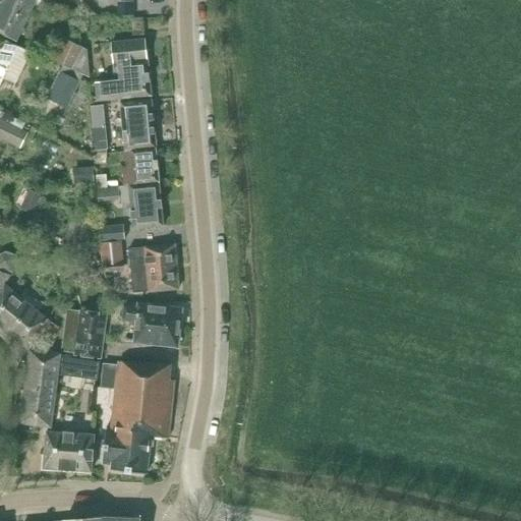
[(0,0),(0,6),(27,20),(37,0),(0,0)]
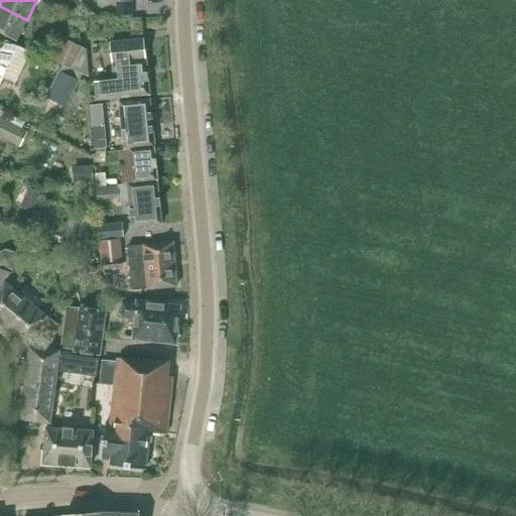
[(40,1),(36,9),(51,17),(55,8),(40,1)]
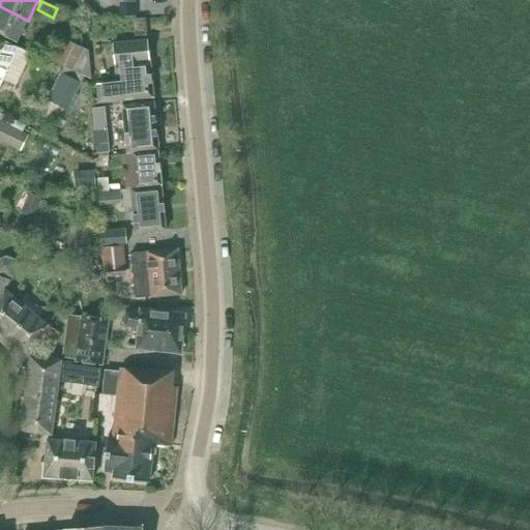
[(123,17),(135,17),(135,2),(122,2),(123,17)]
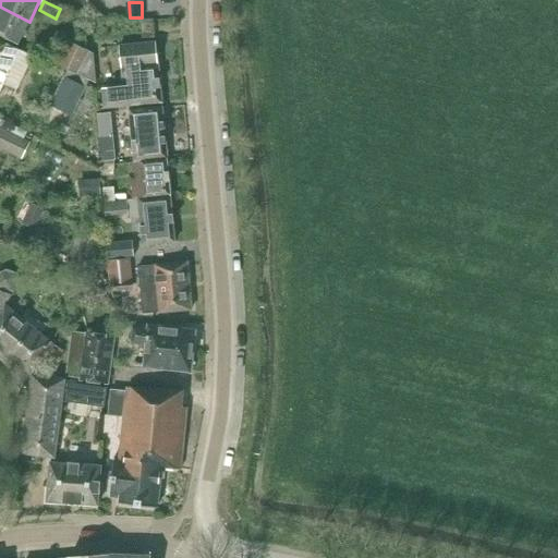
[(29,22),(0,7),(0,36),(17,45),(29,22)]
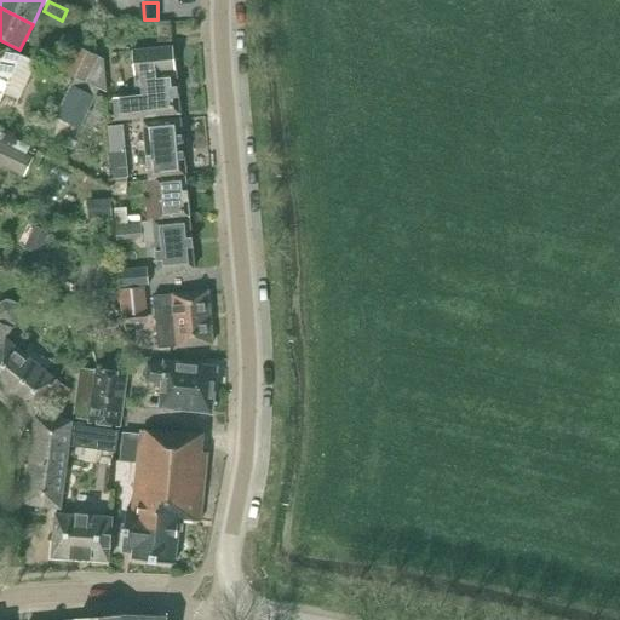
[(0,103),(23,57),(0,45),(0,103)]
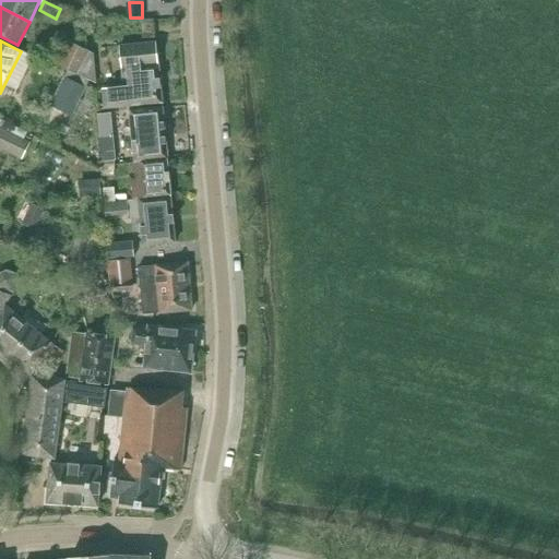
[(85,49),(68,42),(57,66),(68,71),(64,78),(85,87),(95,92),(93,52),(85,49)]
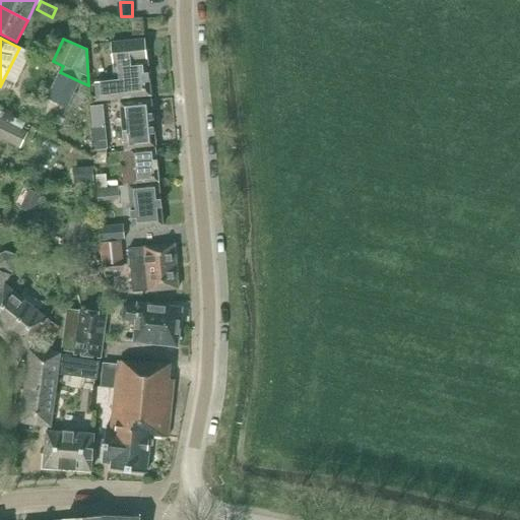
[(112,43),(114,64),(115,81),(95,83),(96,102),(150,95),(144,40),(112,43)]
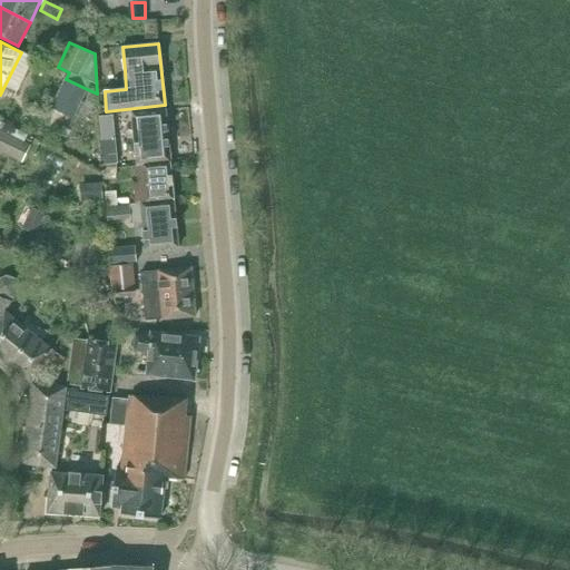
[(74,118),(87,89),(66,79),(52,108),(74,118)]
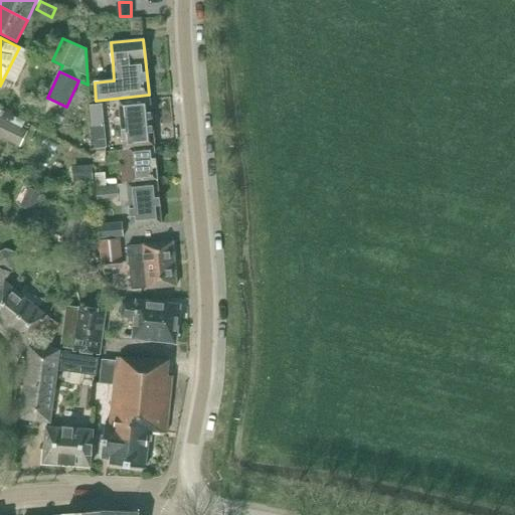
[(119,102),(120,112),(124,140),(124,150),(154,147),(149,99),(119,102)]
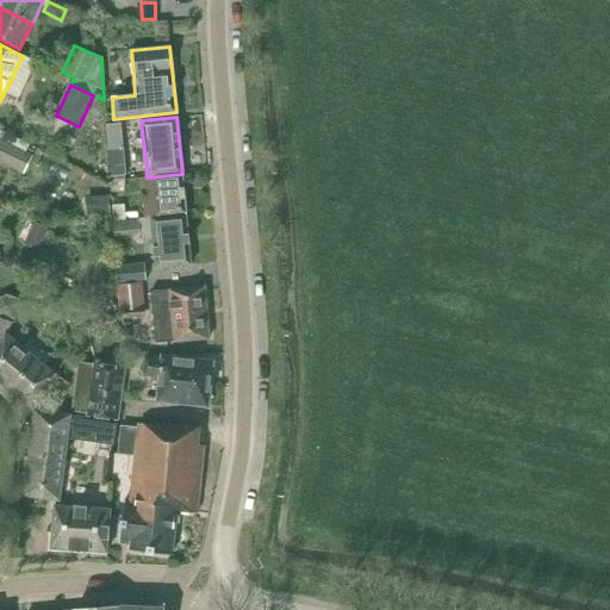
[(0,161),(24,173),(31,156),(0,139),(0,161)]
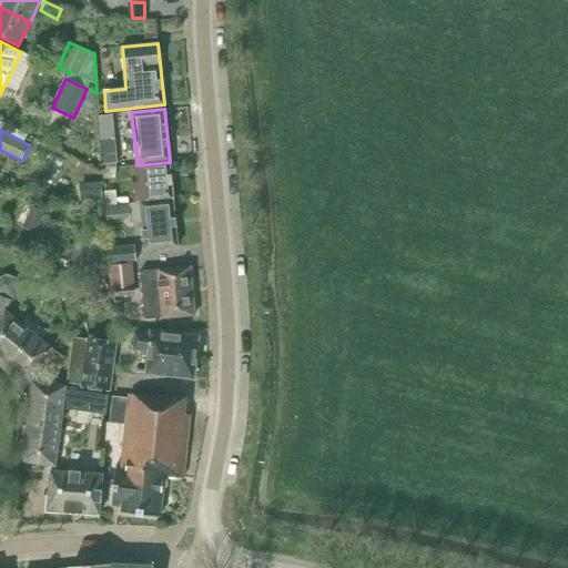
[(109,138),(101,138),(104,164),(118,163),(115,139),(115,137),(109,138)]
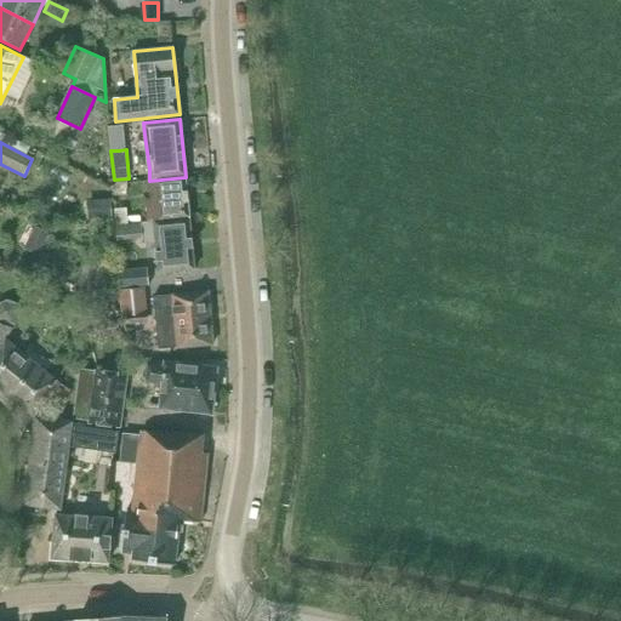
[(189,217),(186,177),(149,181),(154,221),(189,217)]
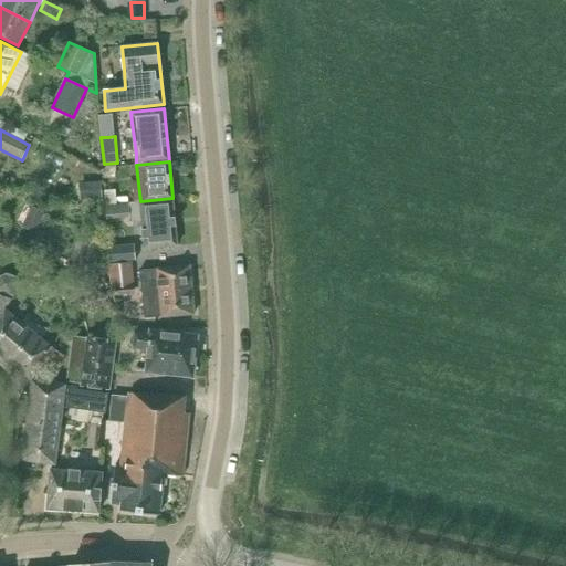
[(101,180),(79,182),(81,200),(102,198),(101,180)]
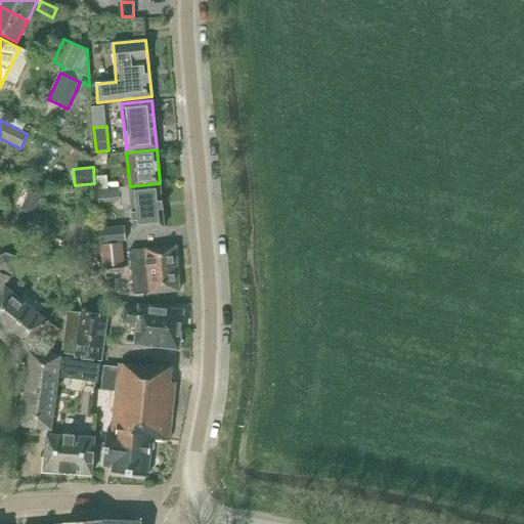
[(106,189),(105,176),(96,177),(97,190),(106,189)]
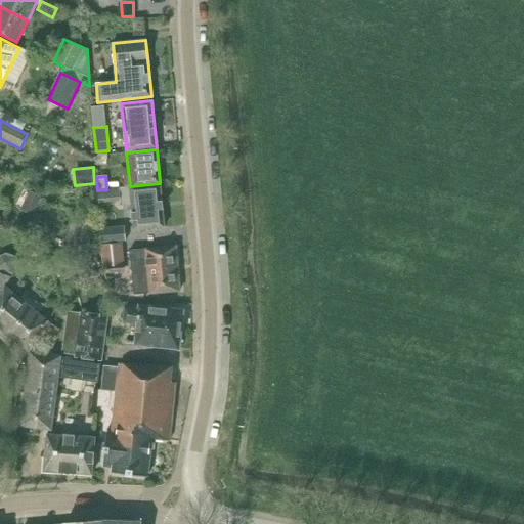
[(120,187),(120,188),(111,189),(106,189),(97,190),(98,202),(122,200),(122,207),(132,206),(134,231),(164,227),(160,183),(130,186),(120,187)]
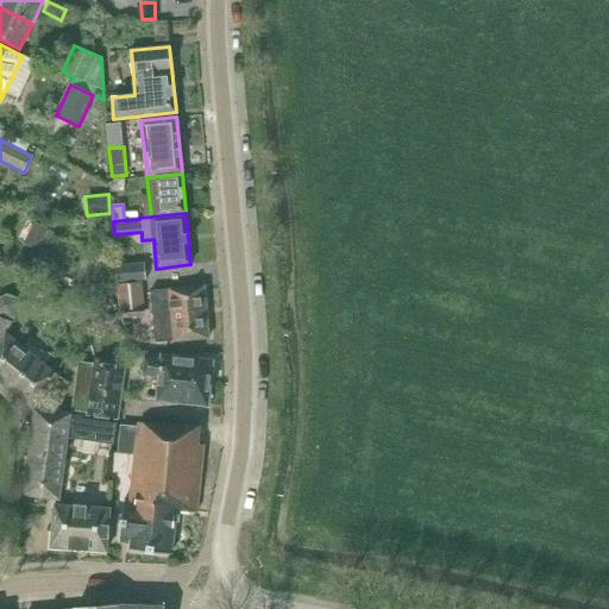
[(49,227),(35,220),(24,243),(37,250),(49,227)]
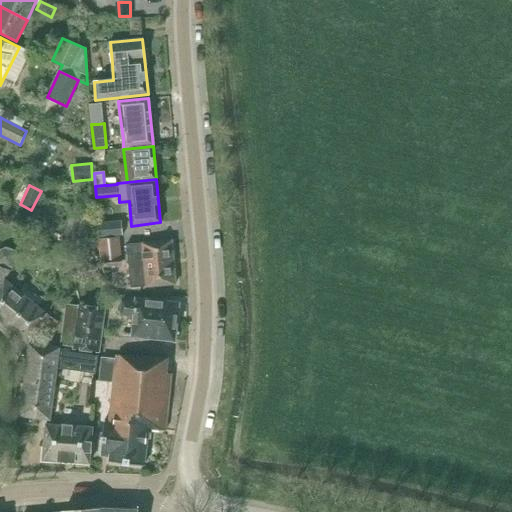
[(76,254),(93,217),(74,209),(57,246),(76,254)]
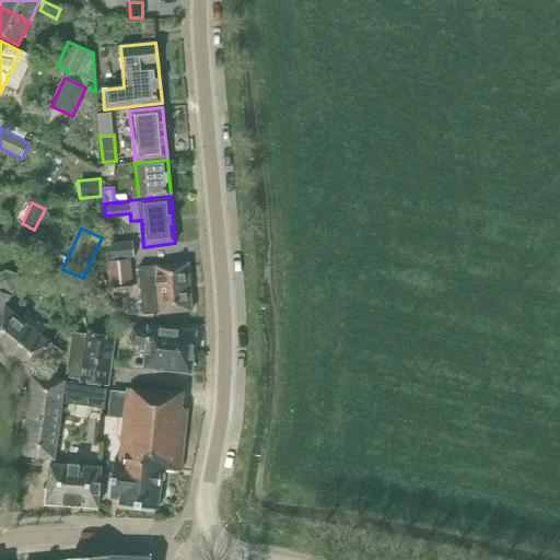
[(107,260),(135,257),(133,243),(106,245),(107,260)]
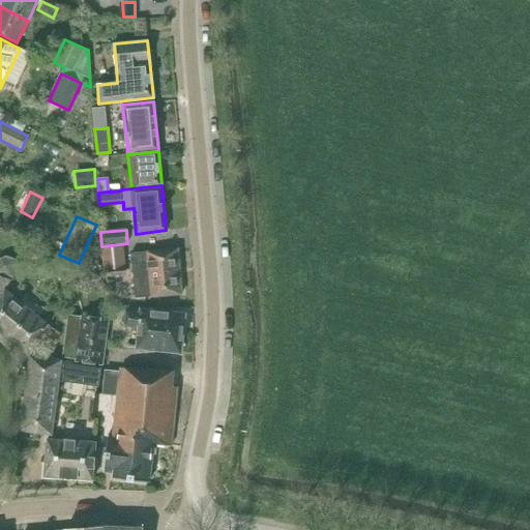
[(102,273),(125,271),(123,245),(100,247),(102,273)]
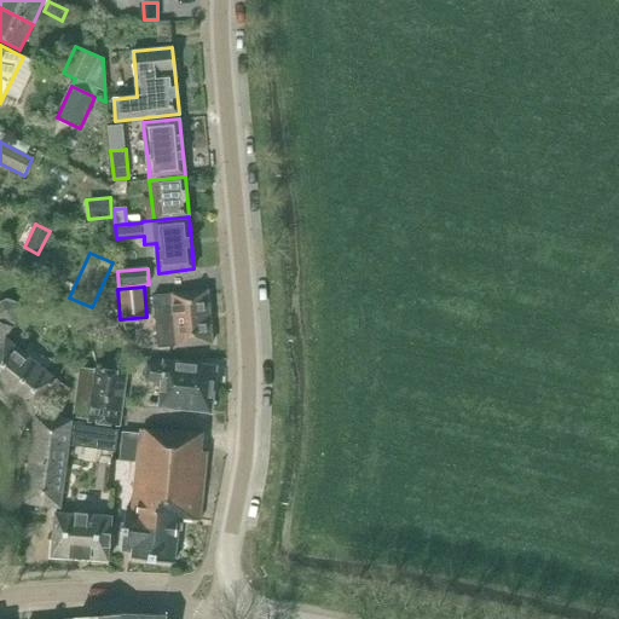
[(157,348),(177,347),(212,343),(208,291),(152,296),(157,348)]
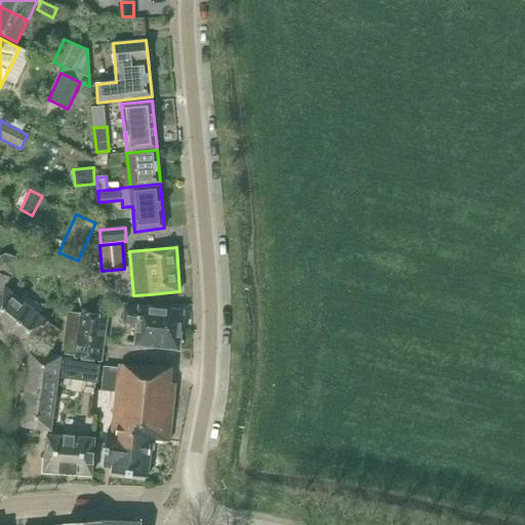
[(0,255),(0,271),(10,275),(17,257),(5,253),(0,255)]
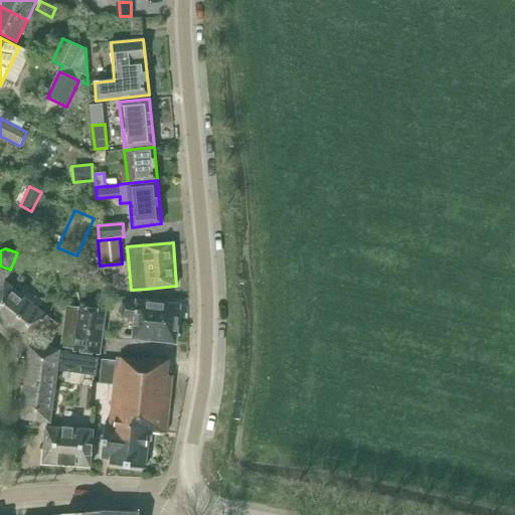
[(58,326),(47,316),(5,282),(10,273),(0,269),(0,286),(2,287),(0,289),(0,323),(27,346),(34,335),(48,343),(58,326)]
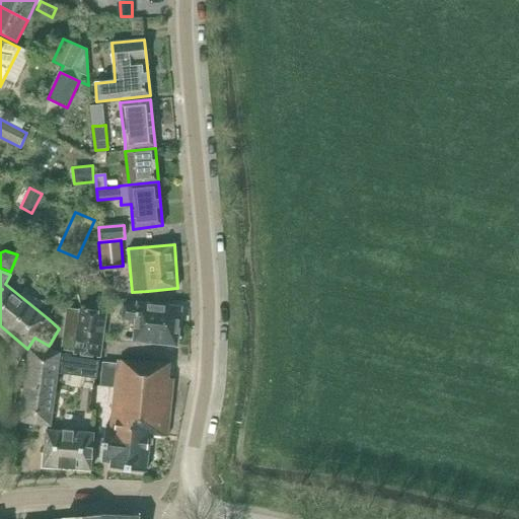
[(135,341),(176,345),(176,341),(177,339),(178,332),(177,330),(180,309),(139,304),(138,306),(124,304),(122,319),(137,320),(135,341)]
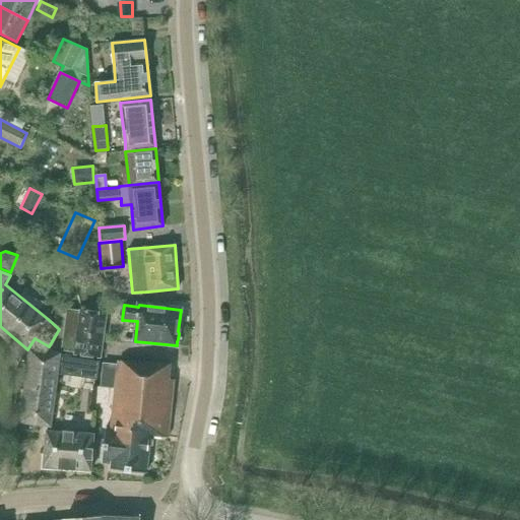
[(75,352),(75,354),(100,359),(106,314),(81,311),(81,312),(68,310),(62,350),(75,352)]
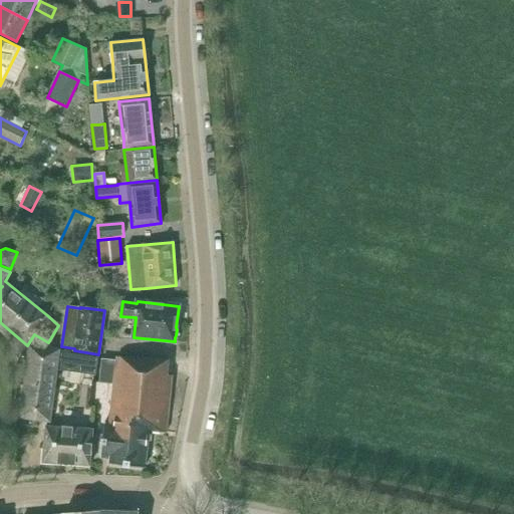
[(29,346),(20,418),(50,422),(59,350),(29,346)]
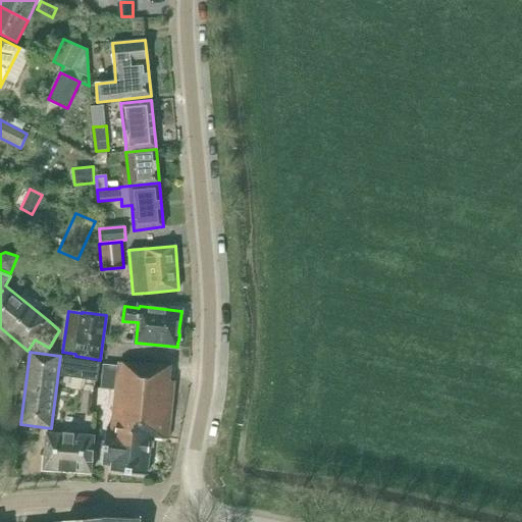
[(111,471),(147,475),(151,437),(168,439),(174,381),(169,380),(171,365),(119,363),(118,367),(104,365),(101,388),(115,389),(111,430),(106,429),(102,464),(112,466),(111,471)]
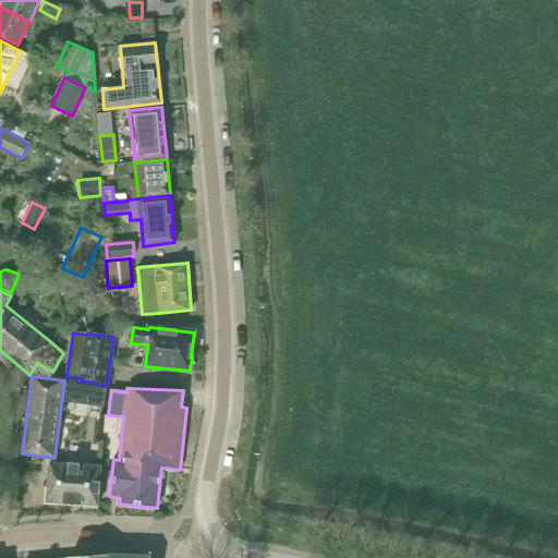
[(104,395),(79,392),(77,407),(102,409),(104,395)]
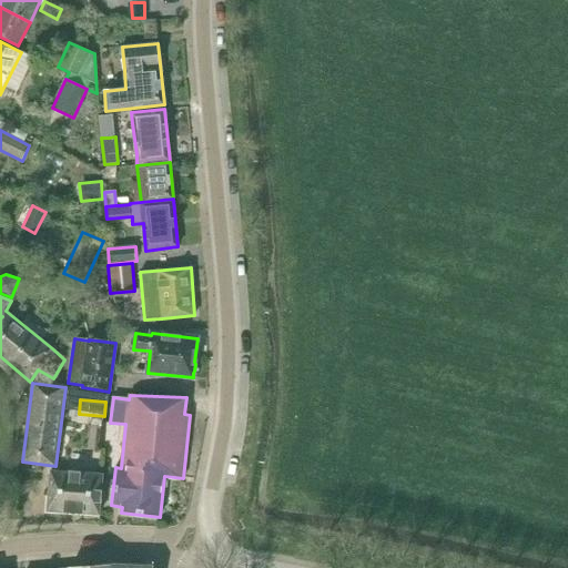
[(102,475),(51,472),(47,511),(99,515),(102,475)]
